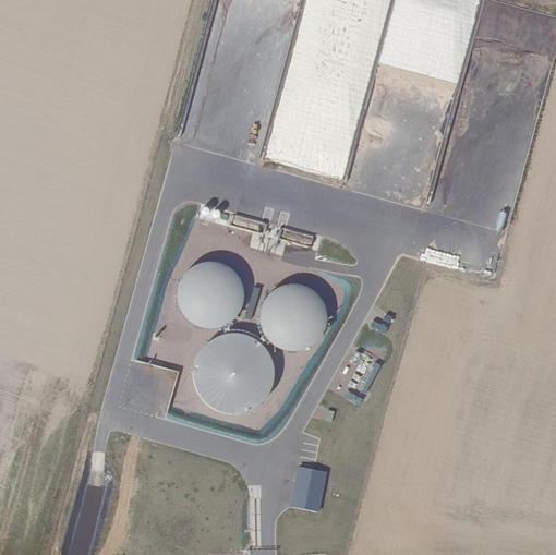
[(421,107),(424,75),(406,74),(403,105),(421,107)]
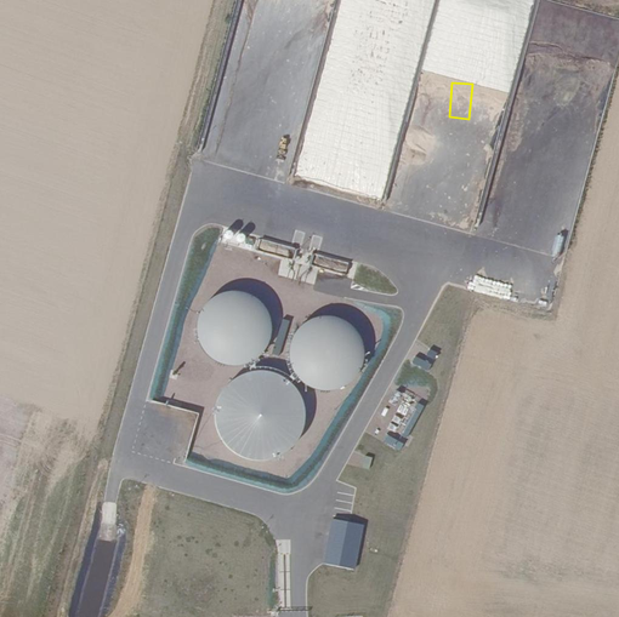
[(463,142),(463,126),(447,126),(446,142),(463,142)]
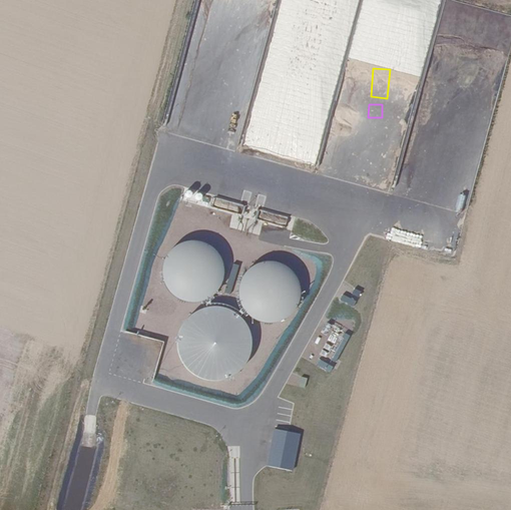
[(385,141),(379,166),(394,169),(400,144),(385,141)]
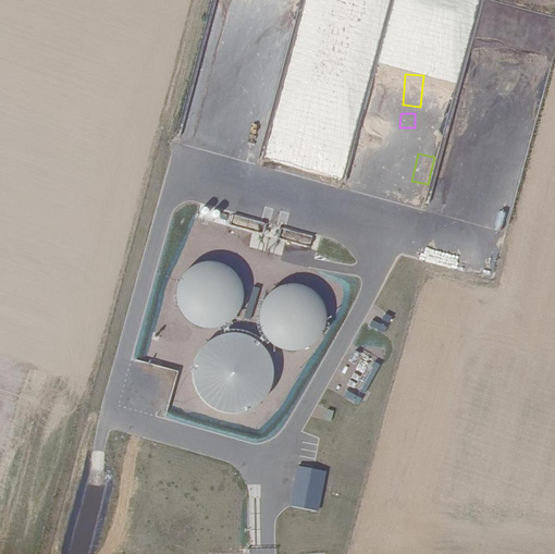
[(408,187),(405,202),(421,206),(423,189),(408,187)]
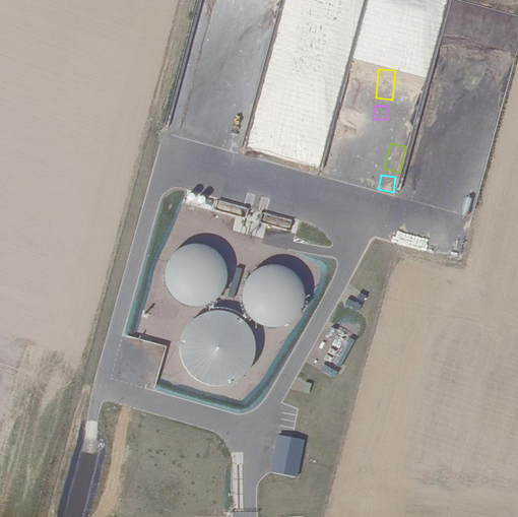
[(385,215),(390,201),(383,198),(378,212),(385,215)]
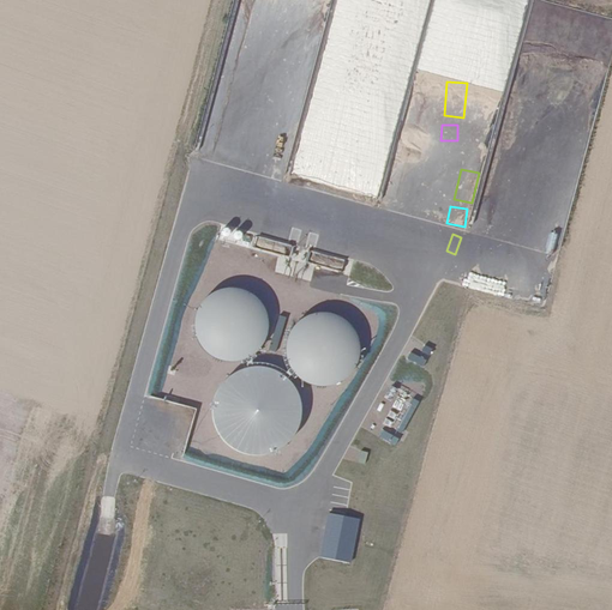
[(433,271),(441,276),(450,261),(443,255),(433,271)]
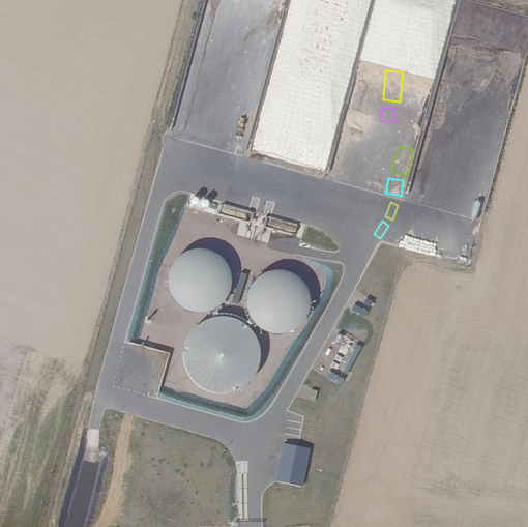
[(225,301),(229,293),(232,285),(231,275),(229,266),(224,259),(216,253),(207,250),(199,249),(189,250),(181,254),(174,260),(170,268),(167,277),(168,287),(171,295),(176,302),(183,309),(192,312),(201,313),(209,312),(217,308),(225,301)]
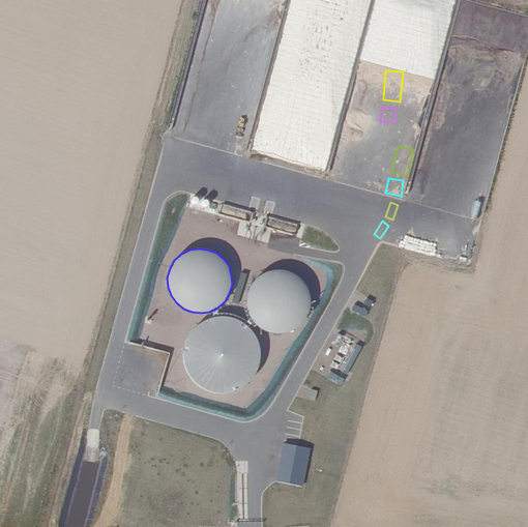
[(284,332),(292,329),(299,324),(305,317),(309,309),(310,300),(309,291),(304,283),(298,276),(290,271),(282,269),(272,270),(264,272),(257,277),(251,285),(247,293),(246,302),(247,311),(252,319),(258,325),(266,330),(274,332),(284,332)]
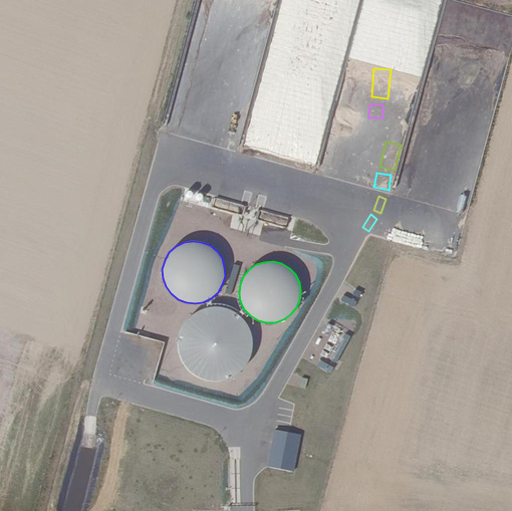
[(201,378),(210,380),(220,380),(229,377),(238,372),(245,365),(249,357),(252,347),(252,338),(249,328),(244,320),(237,313),(228,309),(219,306),(209,306),(200,309),(192,314),(185,321),(180,329),(178,339),(178,348),(181,358),(185,366),(192,373),(201,378)]
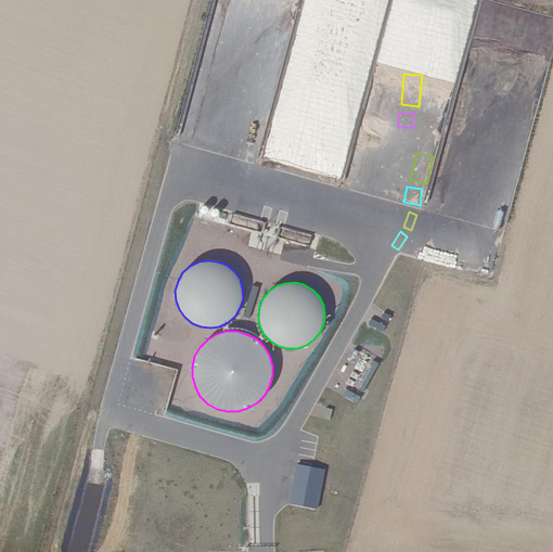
[(92,475),(94,474),(95,483),(103,482),(100,466),(91,467),(92,475)]
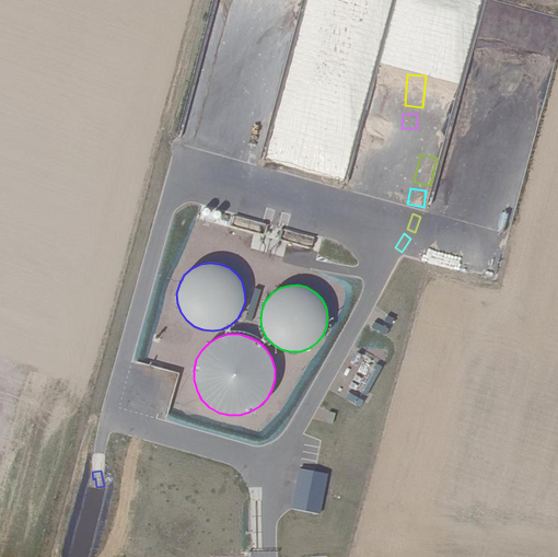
[(76,522),(85,523),(85,528),(96,529),(99,507),(78,505),(76,522)]
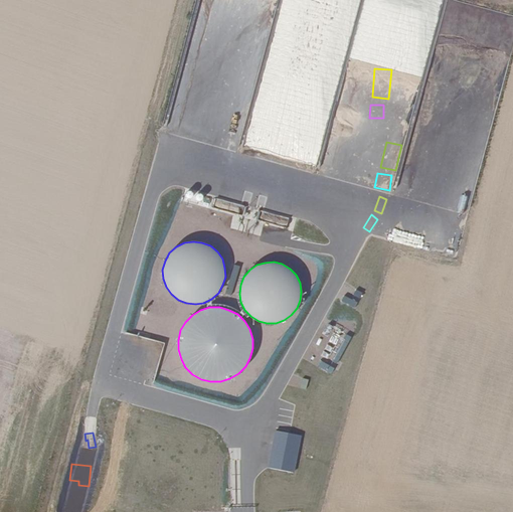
[(63,494),(62,511),(80,511),(81,495),(63,494)]
